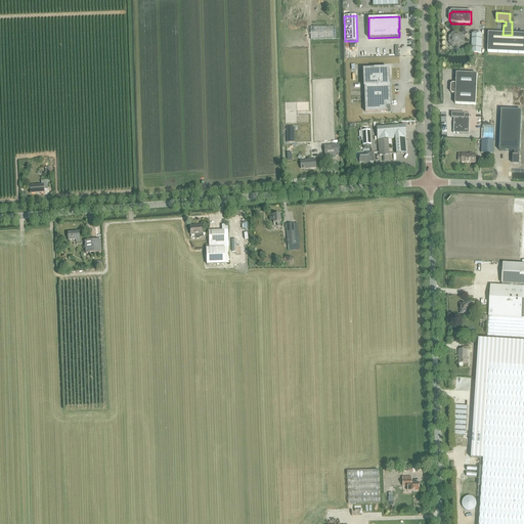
[(310,27),(311,39),(336,38),(336,26),(310,27)]
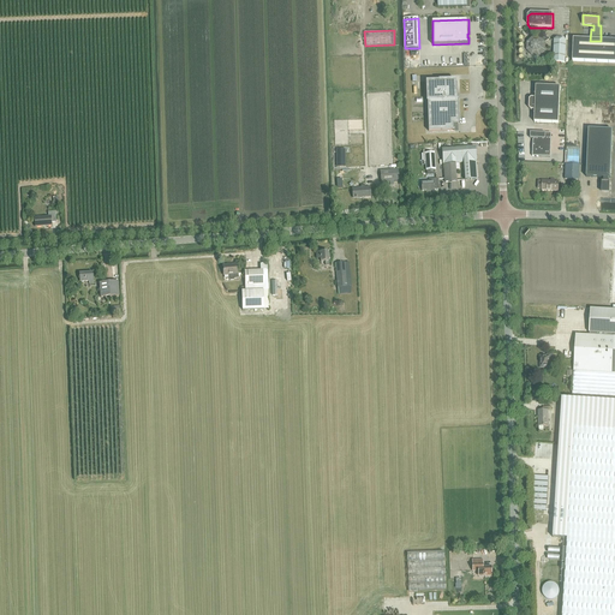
[(532,55),(539,55),(544,51),(544,43),(539,39),(533,39),(527,43),(527,49),(532,55)]
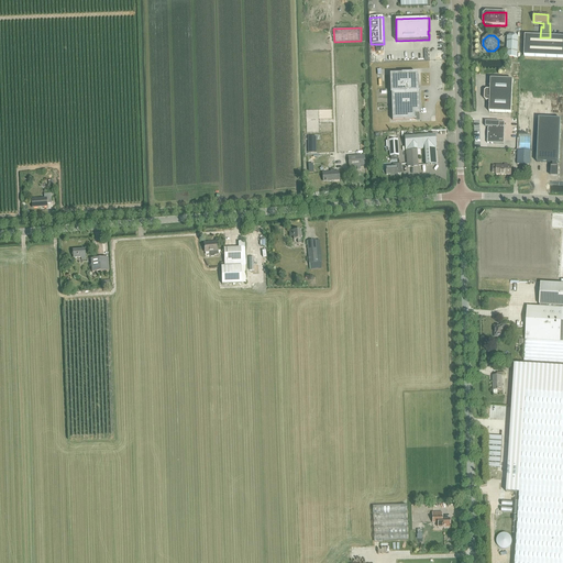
[(507,57),(518,58),(518,37),(517,35),(516,36),(511,36),(510,35),(508,37),(507,57)]
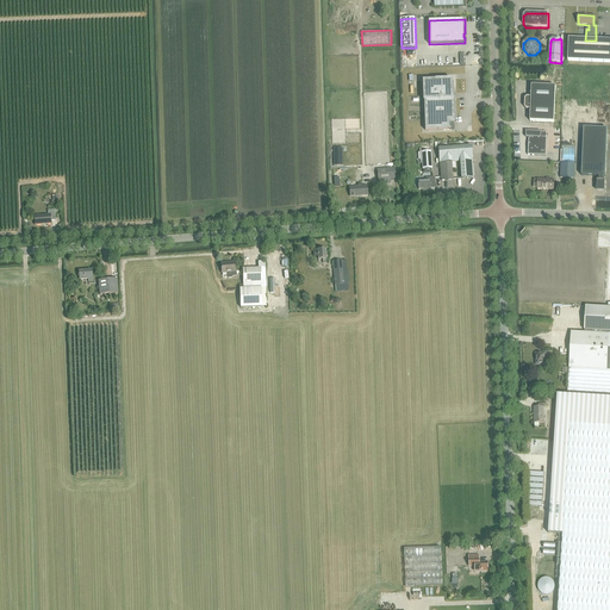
[(585,41),(568,39),(567,62),(609,63),(609,41),(596,41),(585,41)]
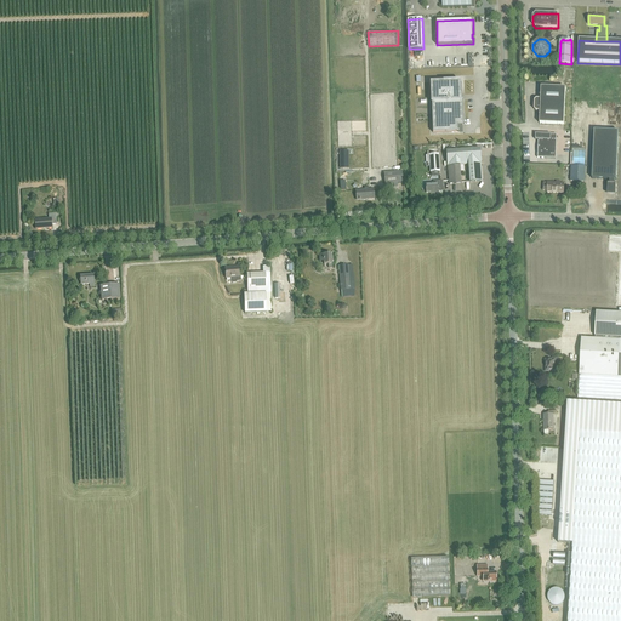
[(460,95),(461,95),(461,85),(460,80),(443,80),(443,81),(443,83),(432,83),(431,83),(433,132),(459,132),(459,131),(457,131),(457,125),(463,125),(462,100),(460,101),(460,95)]
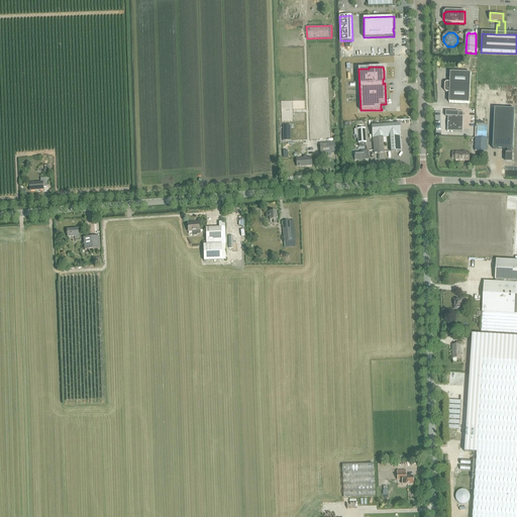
[(471,74),(450,73),(449,83),(446,83),(444,84),(444,91),(446,93),(449,93),(449,103),(470,104),(471,74)]
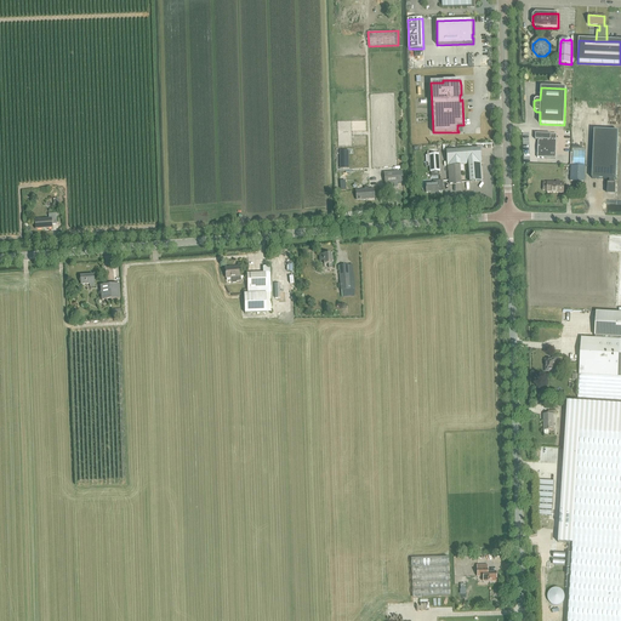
[(619,132),(594,131),(592,180),(609,181),(609,184),(608,184),(607,193),(615,194),(616,184),(615,184),(615,181),(616,181),(619,132)]
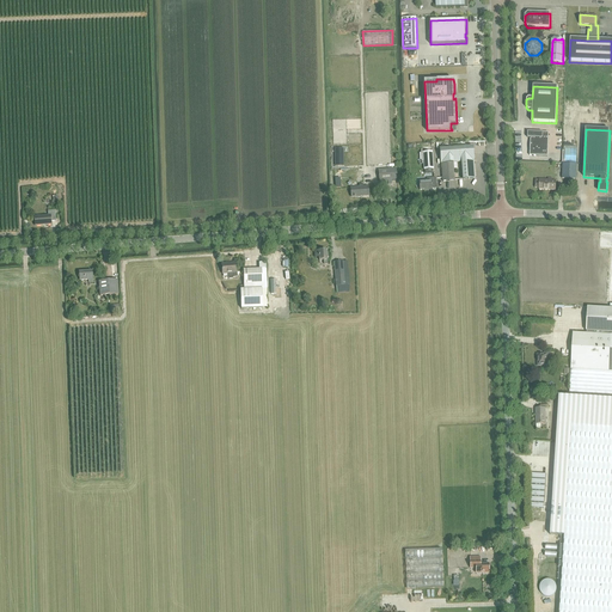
[(527,132),(527,138),(530,139),(530,157),(548,157),(549,133),(527,132)]
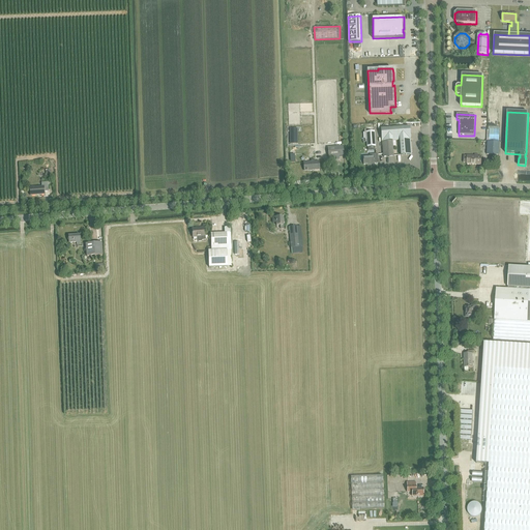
[(479,137),(475,137),(475,140),(487,141),(487,118),(480,118),(479,137)]
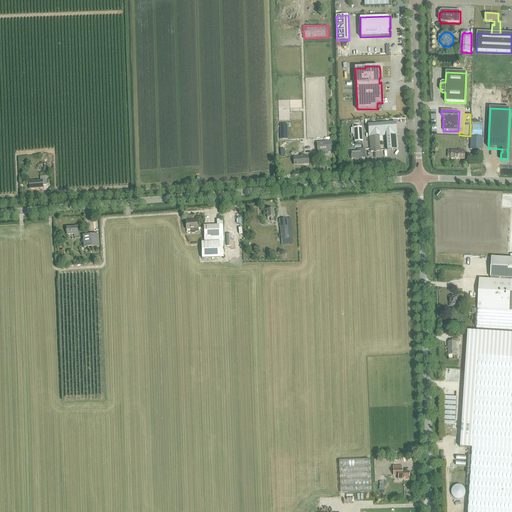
[(396,123),(368,125),(369,137),(379,136),(386,135),(387,150),(397,150),(396,135),(396,123)]
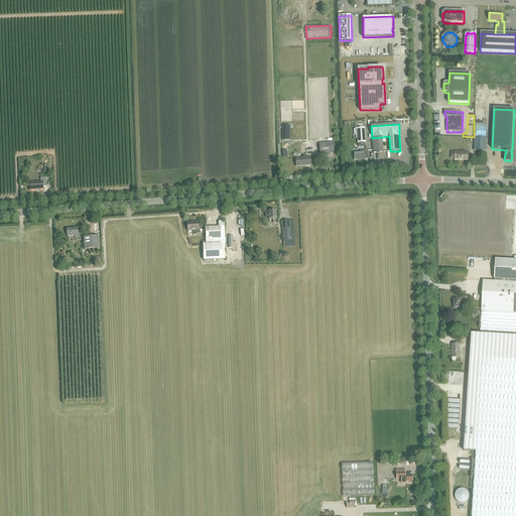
[(365,128),(357,129),(357,135),(358,143),(365,143),(366,143),(365,128)]
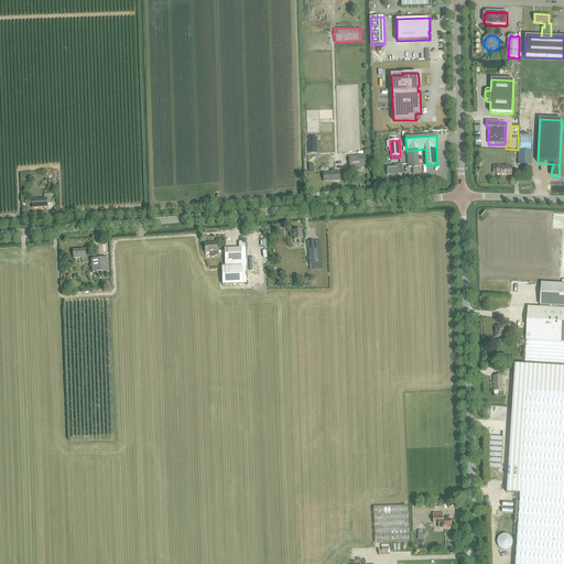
[(418,150),(407,151),(408,167),(419,166),(418,150)]
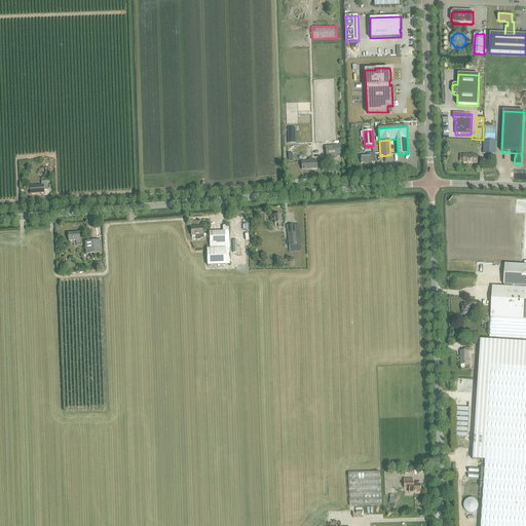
[(495,142),(483,142),(483,155),(495,155),(495,142)]
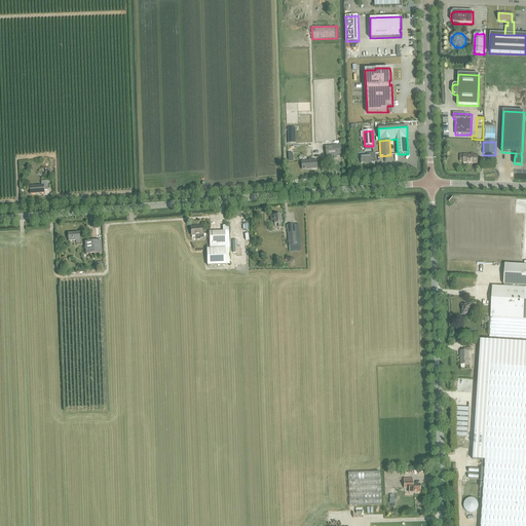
[(326,146),(327,156),(341,155),(340,145),(326,146)]
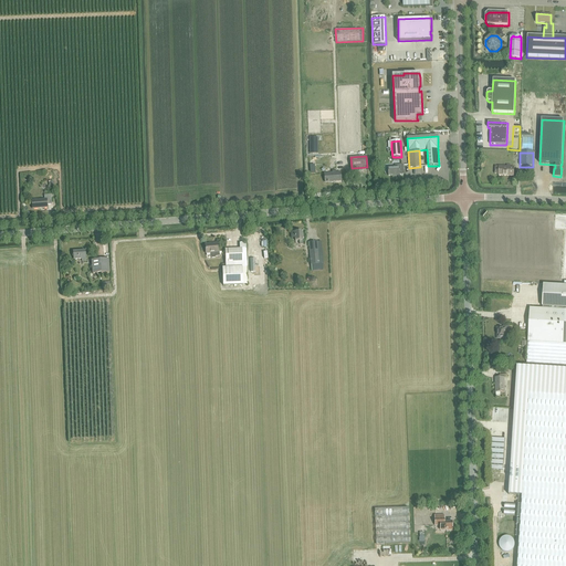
[(396,168),(388,168),(389,176),(395,176),(395,177),(400,177),(400,175),(405,175),(404,165),(396,166),(396,168)]
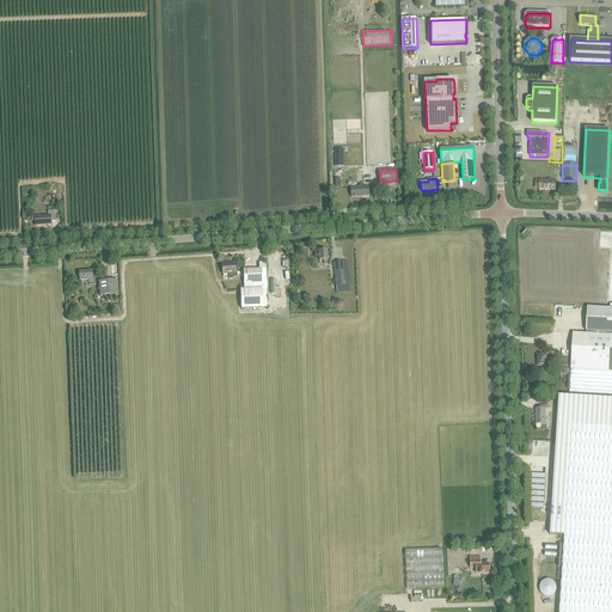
[(539,181),(539,190),(556,190),(556,181),(552,181),(552,179),(549,178),(549,181),(539,181)]
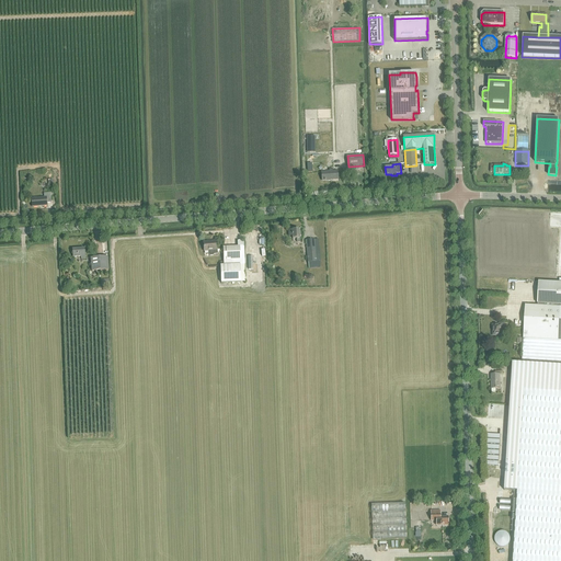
[(338,171),(321,172),(322,181),(338,180),(338,171)]
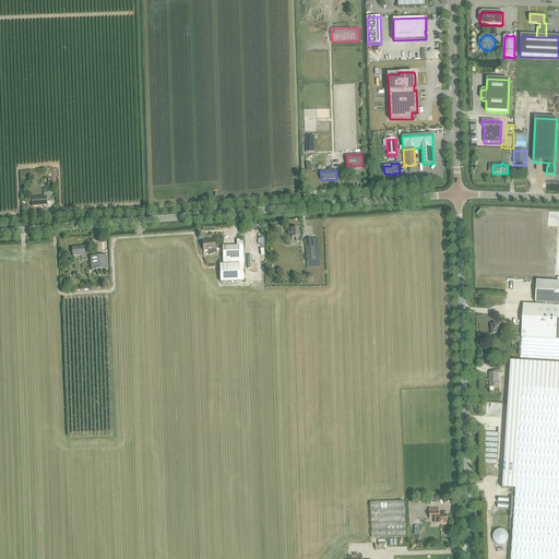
[(33,198),(33,206),(47,205),(47,202),(51,202),(51,193),(44,193),(44,198),(33,198)]
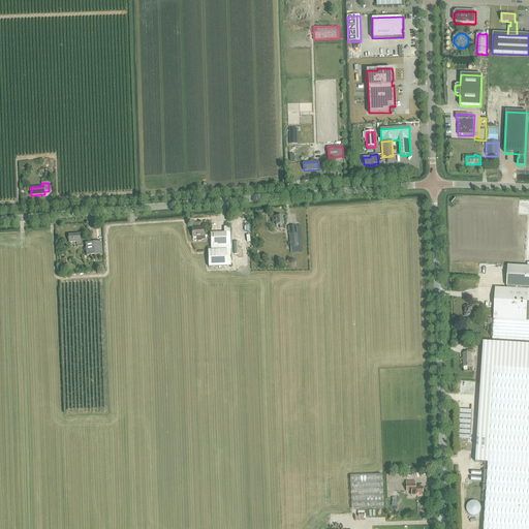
[(279,225),(280,228),(283,228),(282,217),(275,217),(275,218),(272,218),(272,223),(273,223),(273,222),(275,222),(276,225),(279,225)]
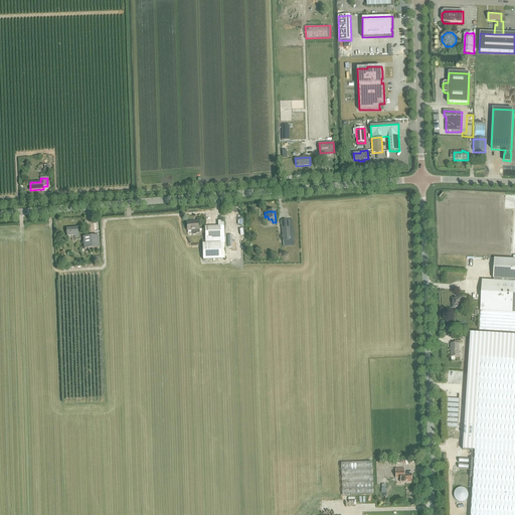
[(281,220),(283,240),(290,240),(289,220),(281,220)]
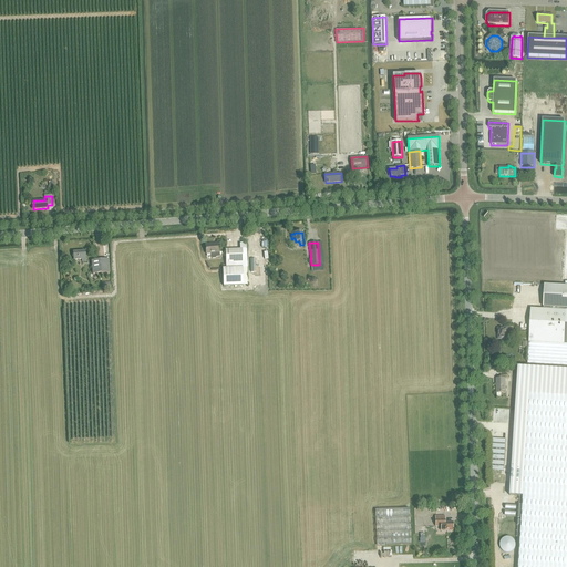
[(206,254),(210,254),(212,257),(213,258),(215,258),(216,257),(220,257),(219,253),(218,253),(217,244),(205,245),(206,254)]
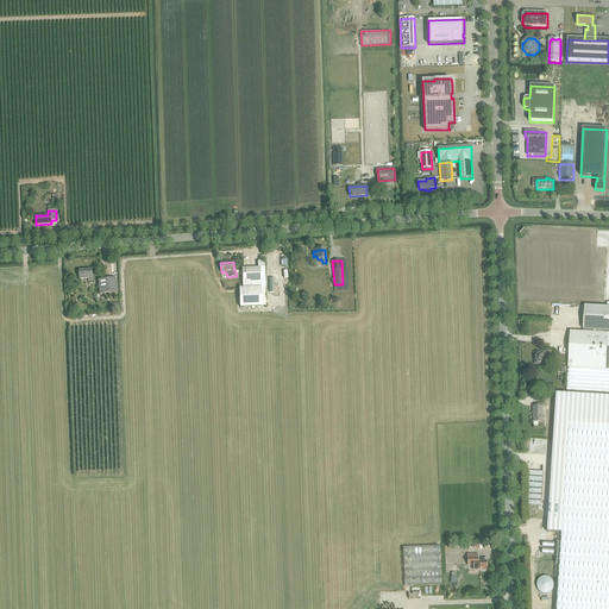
[(258,269),(244,269),(243,269),(243,289),(239,289),(240,308),(252,307),(252,309),(255,308),(255,307),(267,307),(264,262),(258,262),(258,269)]
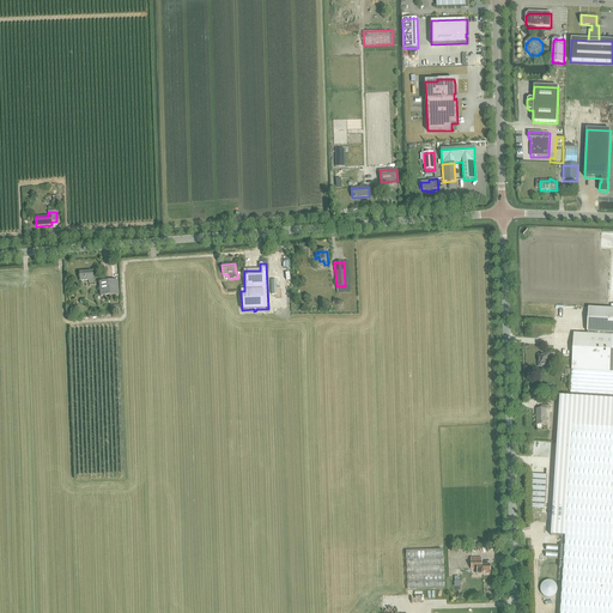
[(86,273),(86,272),(79,273),(80,281),(89,280),(89,284),(93,283),(92,273),(86,273)]
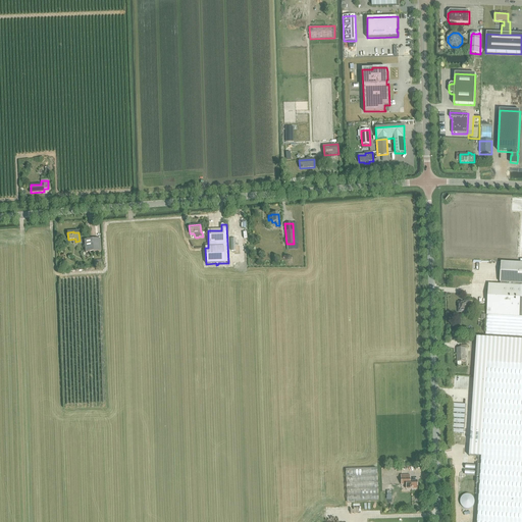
[(85,241),(86,253),(101,251),(100,239),(85,241)]
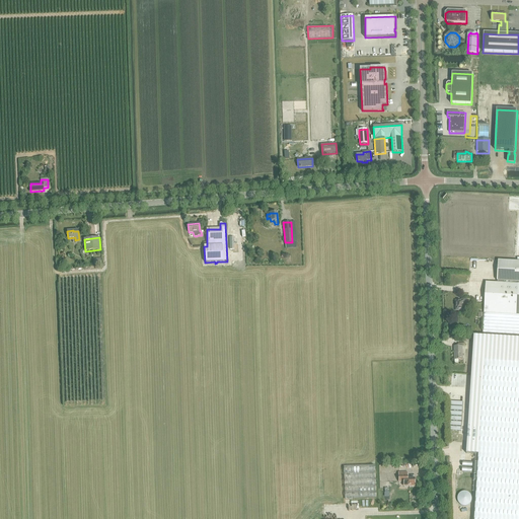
[(485,298),(485,313),(517,315),(518,314),(518,262),(499,261),(498,270),(497,281),(498,281),(498,283),(486,283),(485,298)]
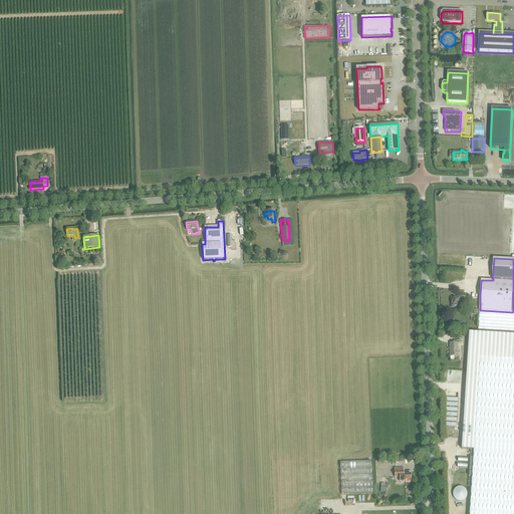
[(452,298),(452,307),(460,307),(460,303),(463,303),(463,296),(457,296),(457,297),(452,298)]
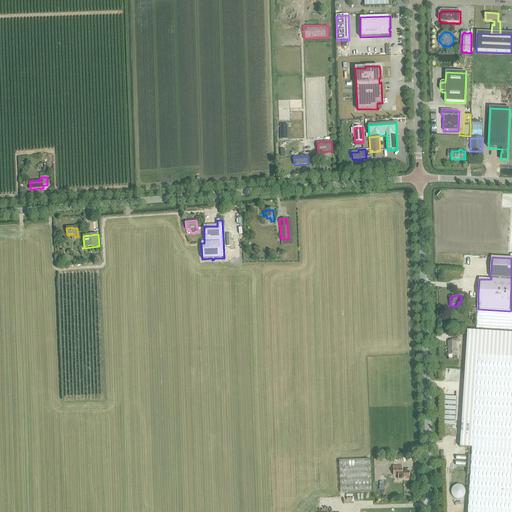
[(478,309),(476,328),(478,329),(511,330),(511,310),(510,311),(478,309)]
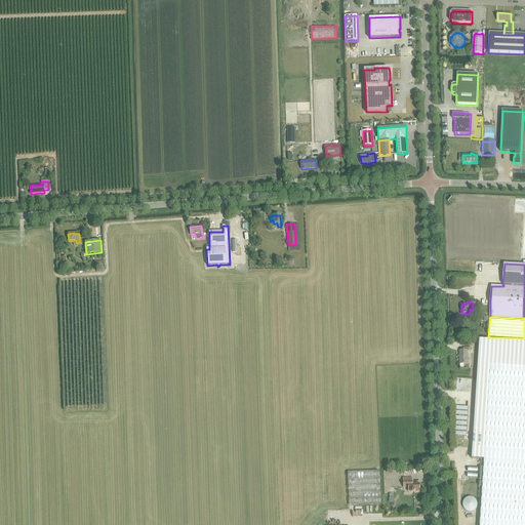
[(474,425),(472,458),(482,459),(479,493),(477,524),(524,524),(524,338),(490,337),(489,340),(480,339),(477,381),(474,425)]
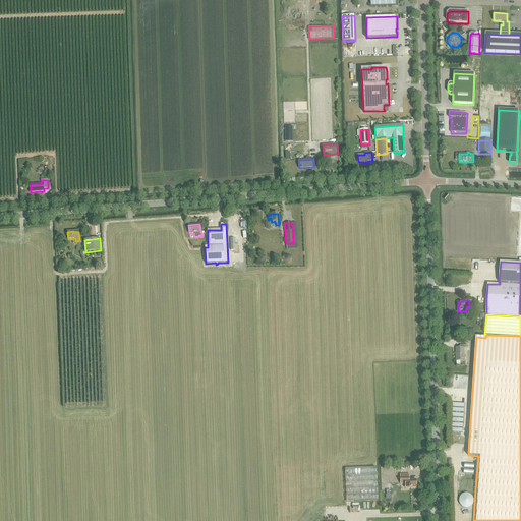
[(456,348),(457,361),(461,361),(465,361),(464,348),(467,348),(467,345),(460,345),(460,348),(456,348)]
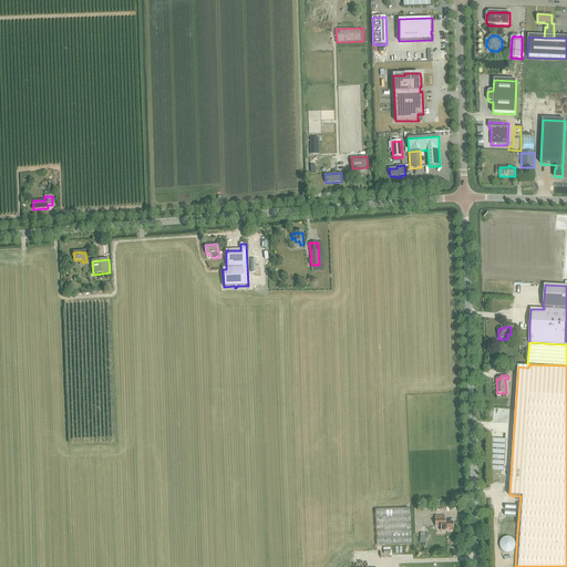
[(409,508),(374,509),(377,545),(410,544),(409,508)]
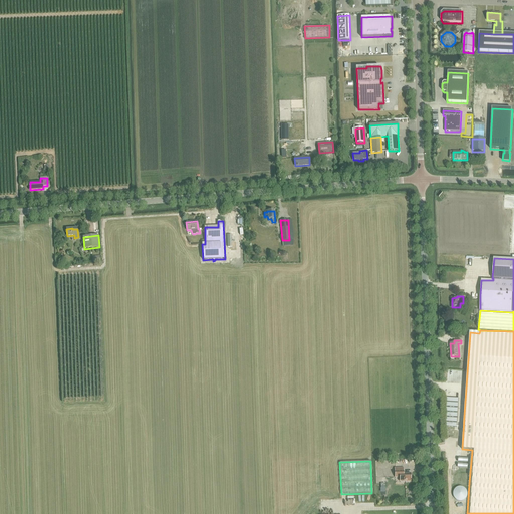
[(403,474),(403,468),(395,468),(395,471),(395,477),(400,477),(400,482),(411,481),(411,473),(403,474)]
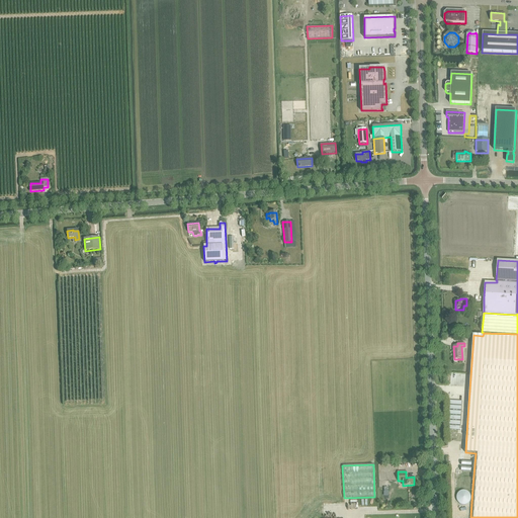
All buildings are outlined.
